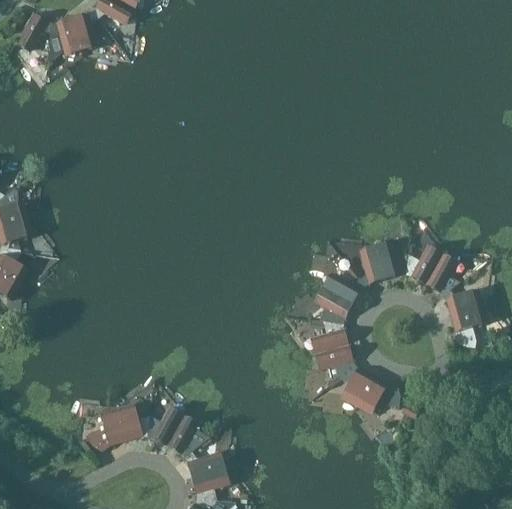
[(119,23),(134,11),(115,0),(105,0),(92,11),(98,19),(104,14),(119,23)]
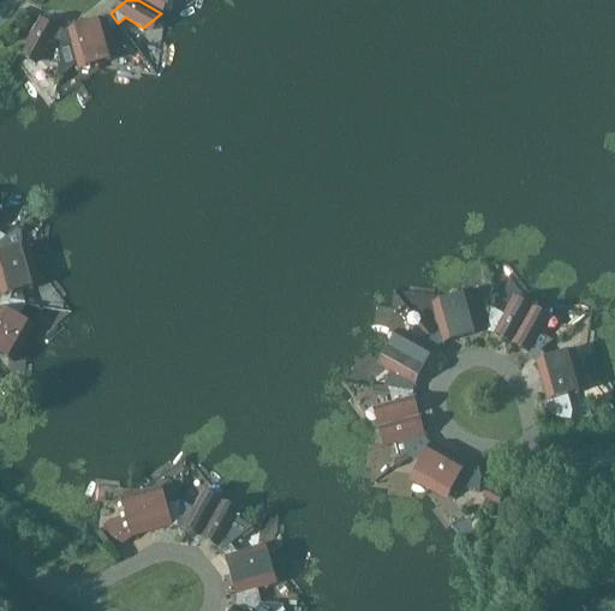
[(138,0),(161,13),(163,0),(138,0)]
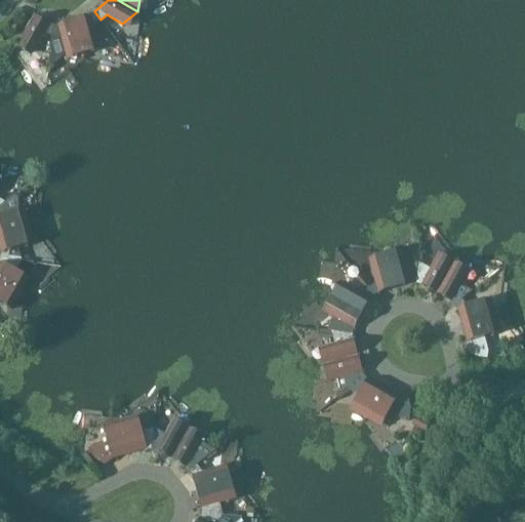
[(94,25),(101,19),(94,11),(76,26),(83,53),(99,42),(94,25)]
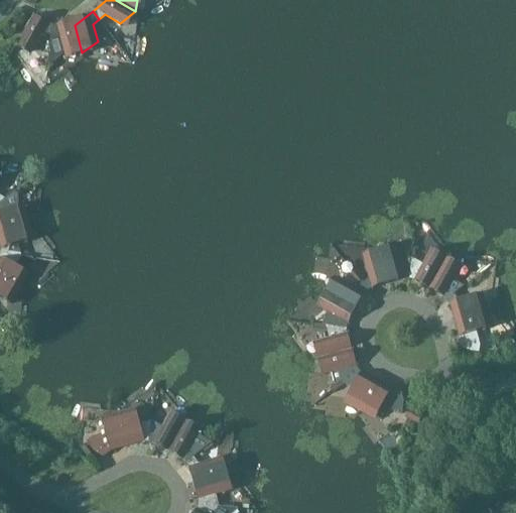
[(50,32),(51,22),(28,20),(15,44),(34,47),(43,32),(50,32)]
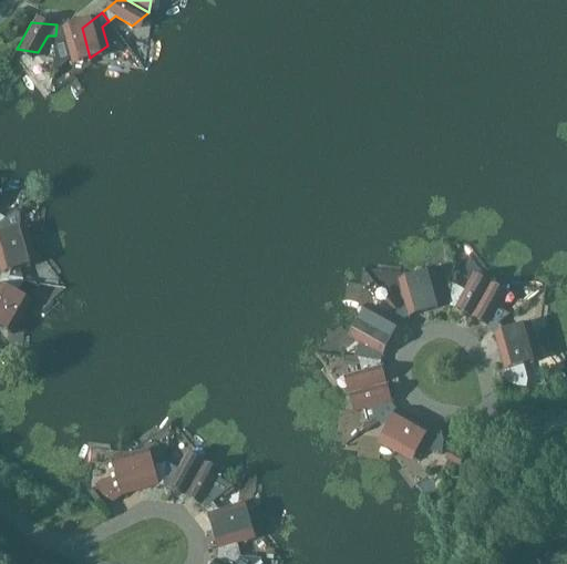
[(90,58),(82,28),(57,24),(55,36),(51,70),(70,55),(90,58)]
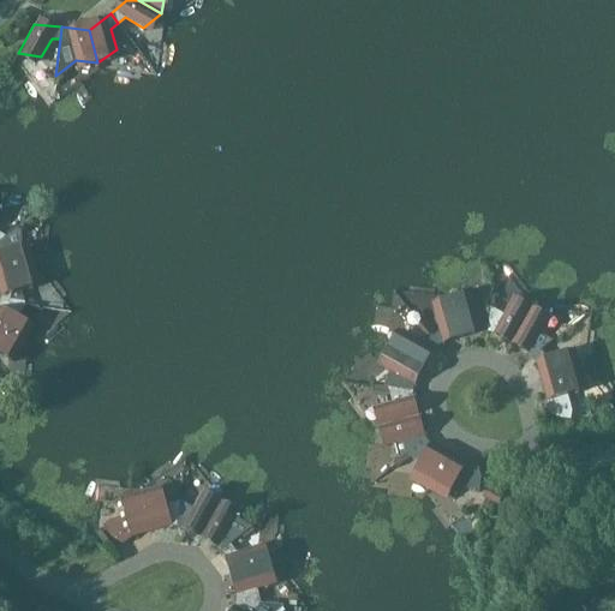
[(6,235),(0,239),(0,269),(3,273),(35,264),(21,245),(18,229),(17,227),(6,235)]
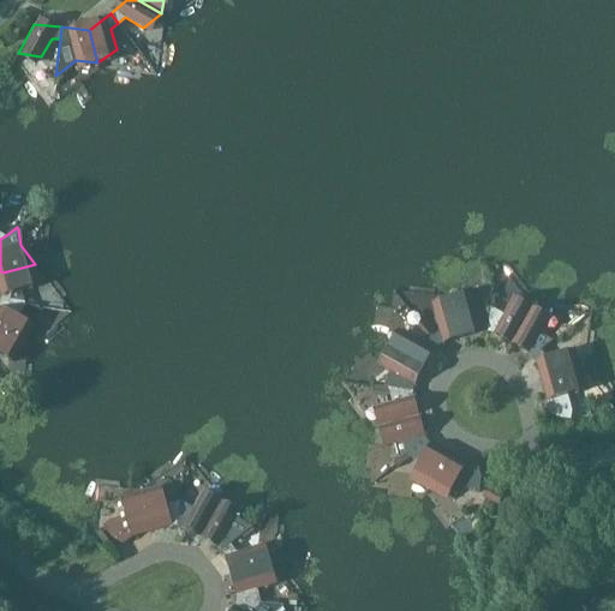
[(3,273),(0,288),(0,299),(11,301),(24,303),(21,289),(33,286),(35,264),(3,273)]
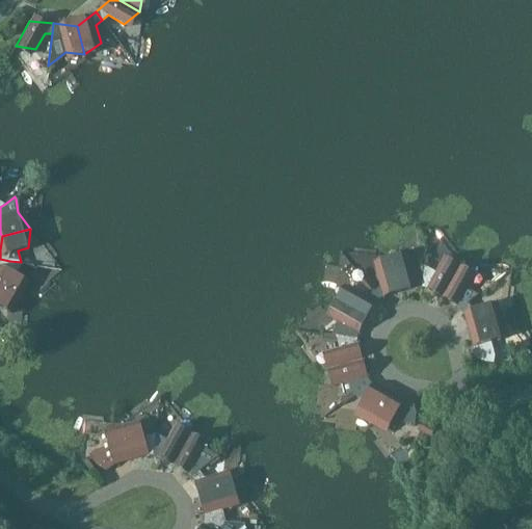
[(379,299),(398,284),(390,256),(374,268),(378,286),(372,291),(379,299)]
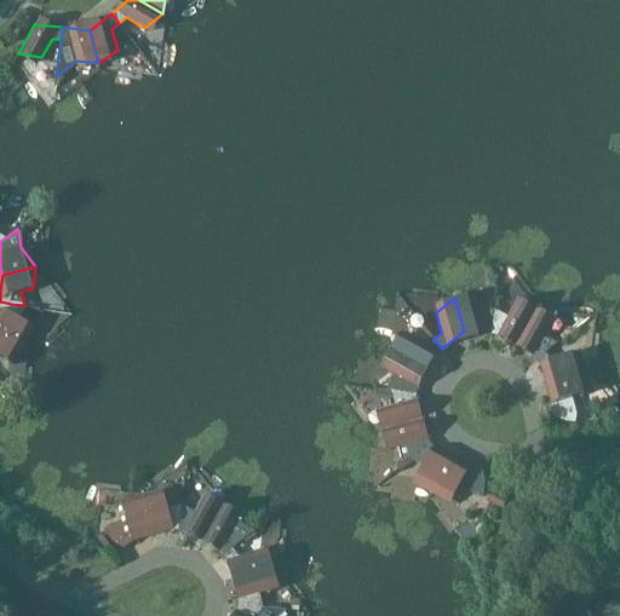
[(477,300),(454,298),(464,330),(491,334),(492,322),(494,306),(480,310),(477,300)]
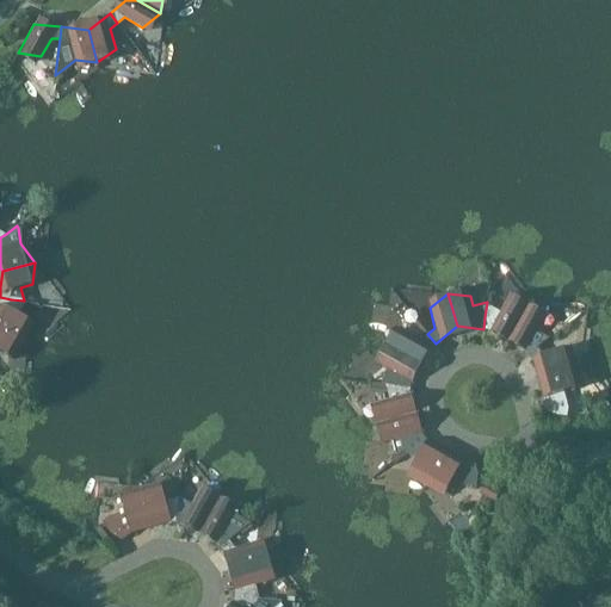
[(0,297),(0,327),(25,341),(28,319),(18,314),(24,301),(11,299),(0,297)]
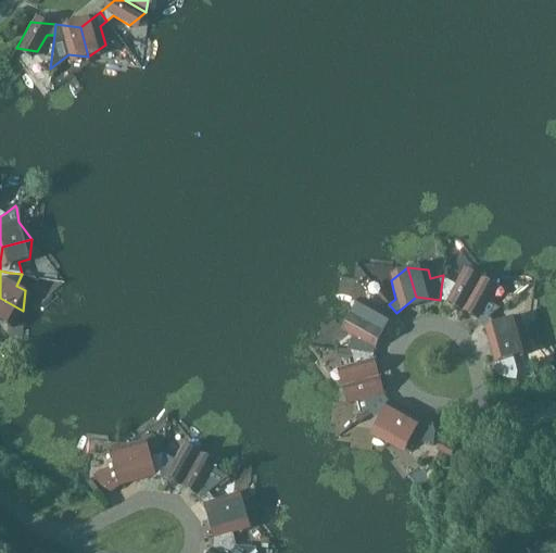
[(441,289),(440,300),(465,302),(480,276),(459,273),(455,281),(443,275),(441,289)]
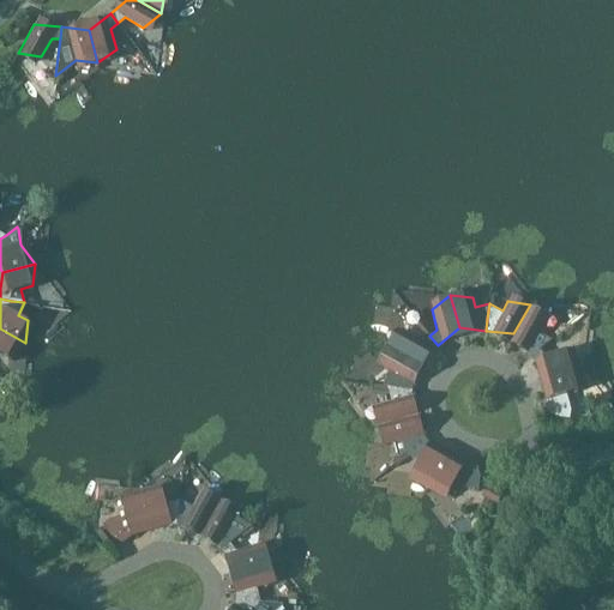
[(530,355),(540,348),(549,338),(537,332),(543,321),(530,305),(513,333),(530,355)]
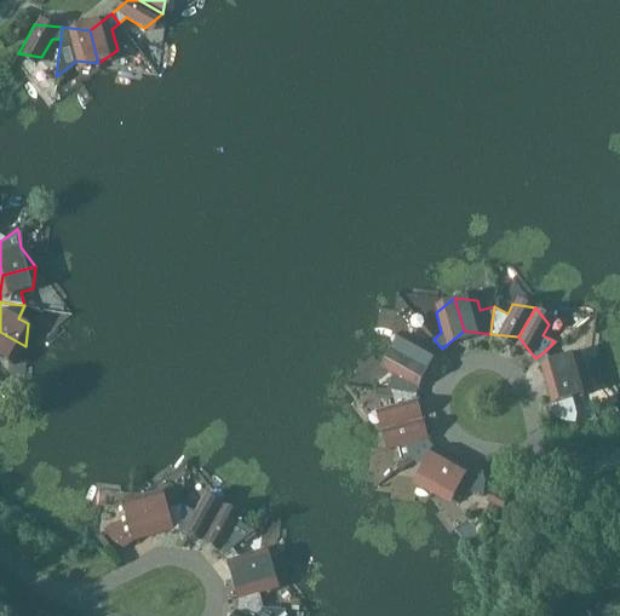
[(0,356),(7,361),(26,346),(0,332),(0,356)]
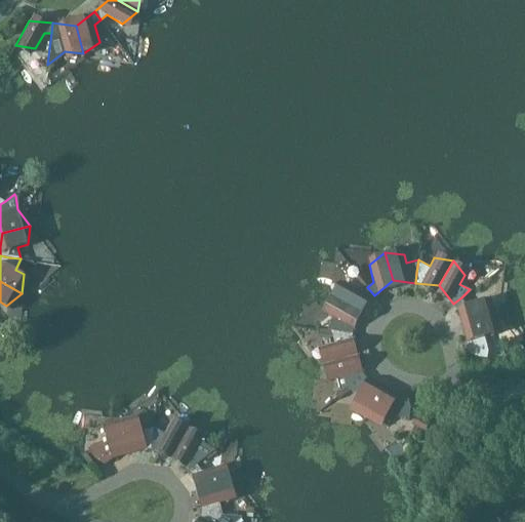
[(374,295),(367,287),(361,291),(346,283),(331,295),(356,310),(374,295)]
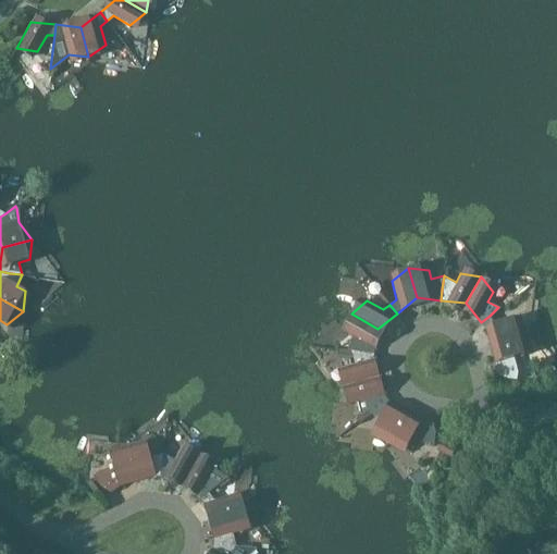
[(375,353),(378,329),(351,314),(348,333),(354,336),(346,349),(350,349),(363,352),(375,353)]
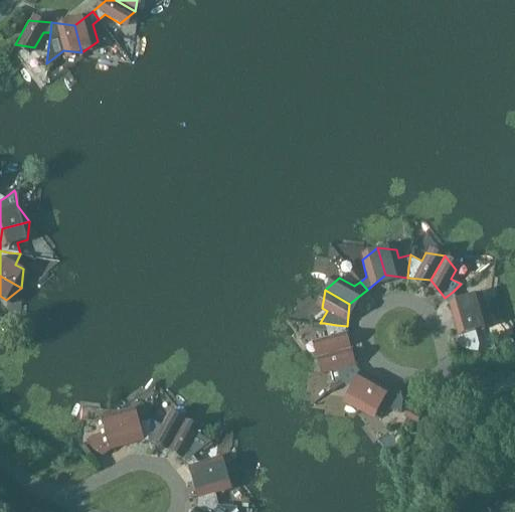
[(460,316),(486,309),(475,293),(458,298),(453,292),(445,298),(460,316)]
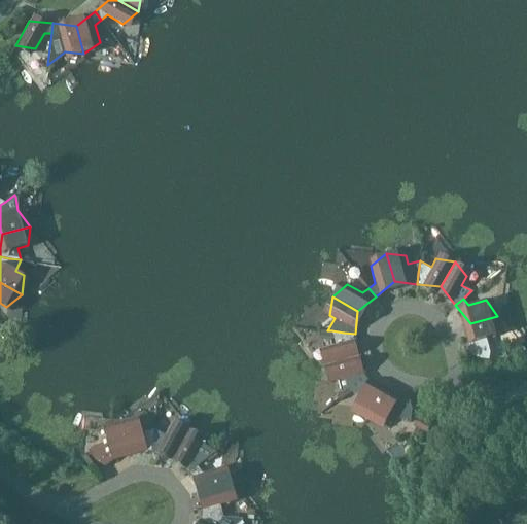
[(470,323),(467,352),(477,357),(489,358),(491,348),(488,338),(496,336),(497,316),(470,323)]
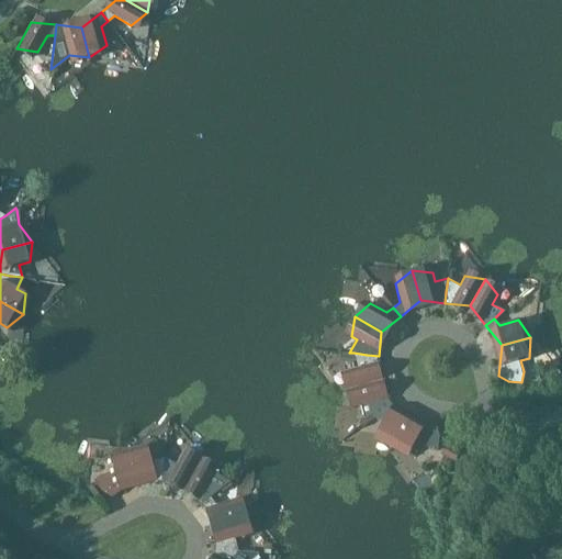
[(347,368),(346,389),(375,381),(379,356),(367,355),(353,353),(357,366),(347,368)]
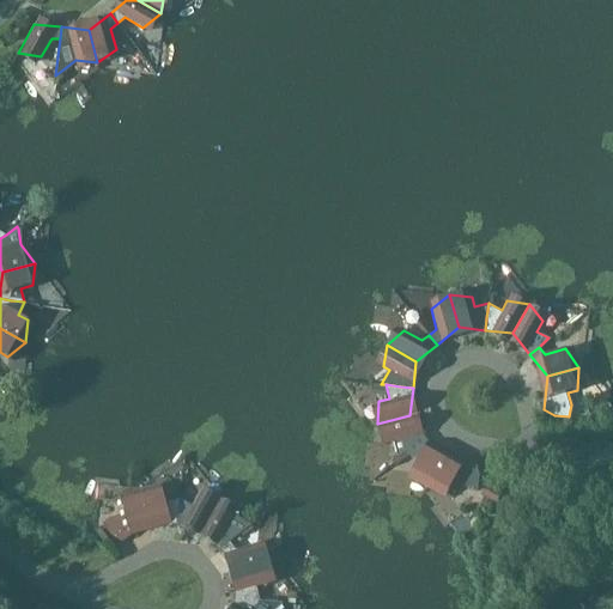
[(410,415),(377,424),(390,442),(396,440),(400,457),(406,452),(418,443),(426,436),(410,415)]
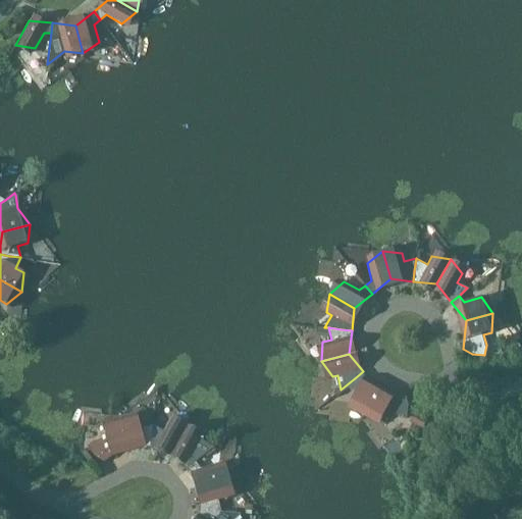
[(356,377),(346,385),(356,391),(351,400),(363,415),(377,390),(363,371),(356,377)]
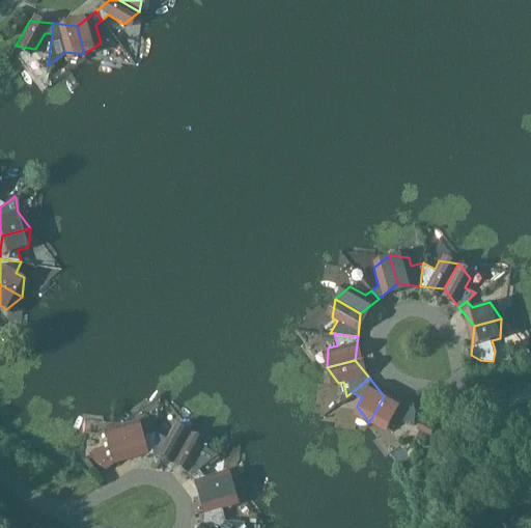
[(384,396),(369,422),(389,424),(394,416),(407,422),(414,423),(415,411),(412,400),(384,396)]
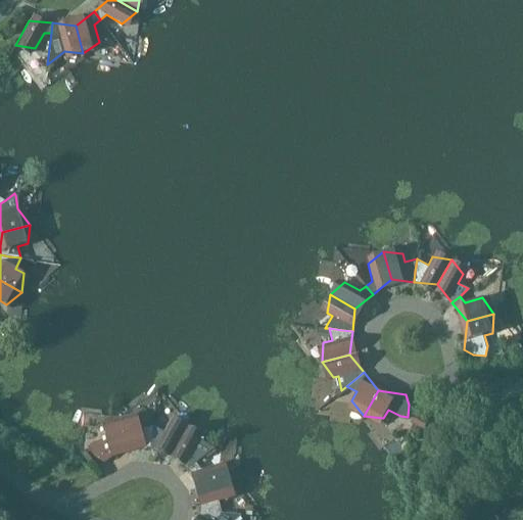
[(417,413),(412,422),(424,428),(429,419),(417,413)]
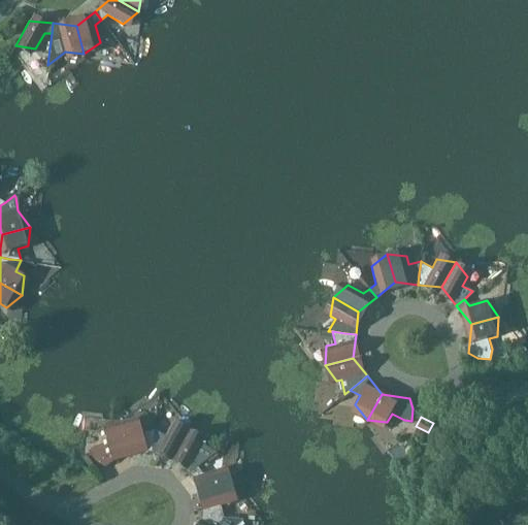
[(95,446),(90,452),(97,460),(106,465),(128,449),(121,421),(105,432),(107,443),(95,446)]
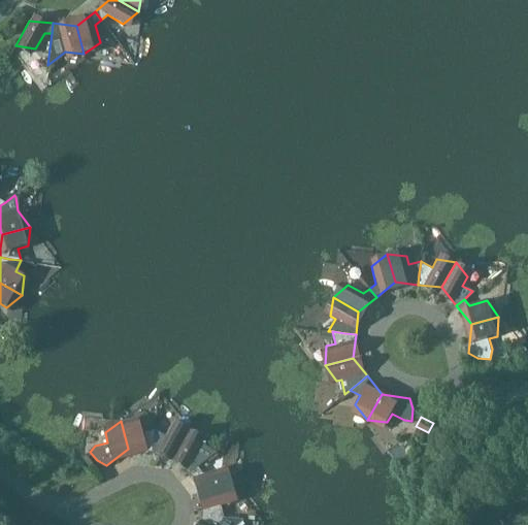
[(139,423),(121,421),(128,449),(152,451),(153,443),(154,429),(142,432),(139,423)]
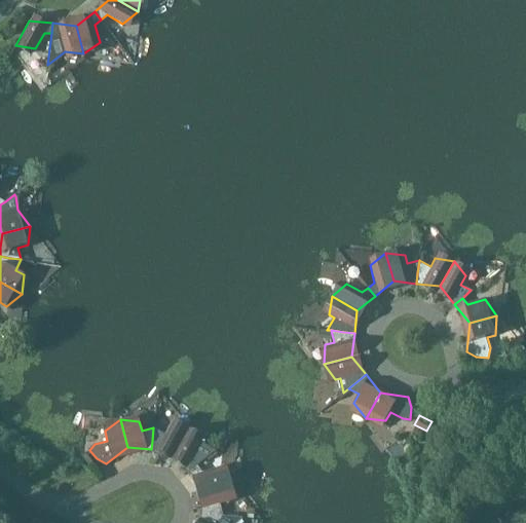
[(152,441),(151,449),(163,451),(175,452),(188,427),(168,424),(164,434),(153,427),(152,441)]
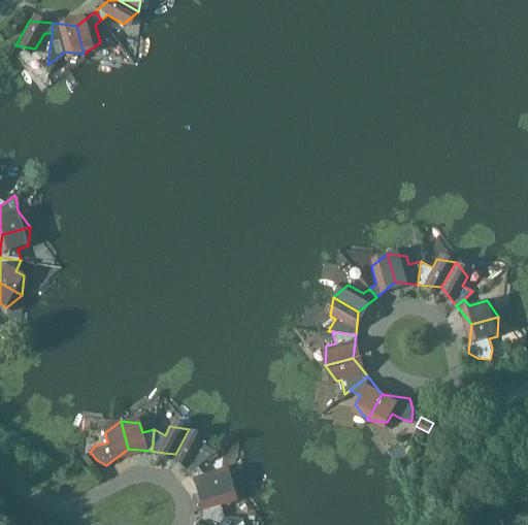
[(189,429),(175,454),(190,472),(198,466),(209,457),(216,452),(201,444),(189,429)]
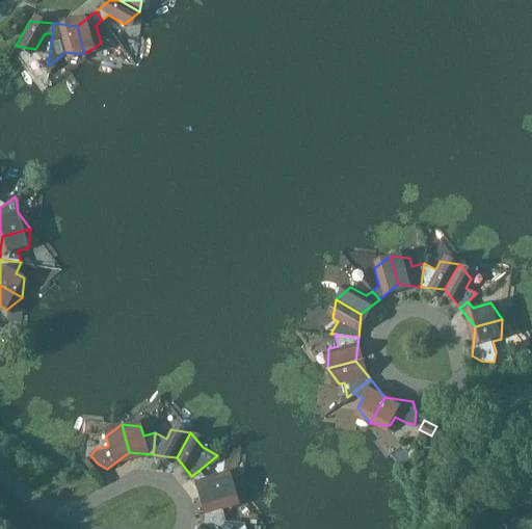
[(206,495),(234,486),(221,471),(204,476),(200,470),(191,476),(206,495)]
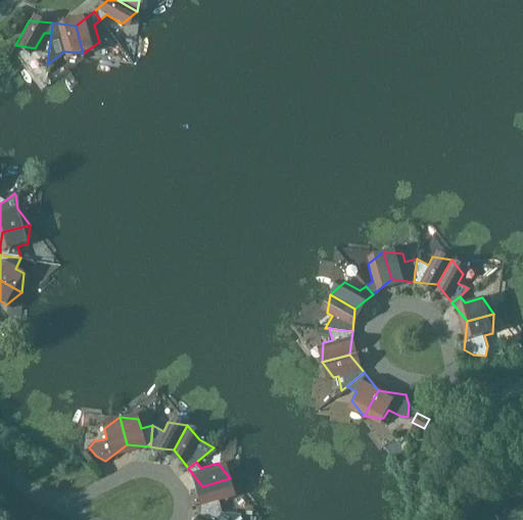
[(202,486),(199,510),(210,511),(221,512),(218,501),(228,498),(230,478),(202,486)]
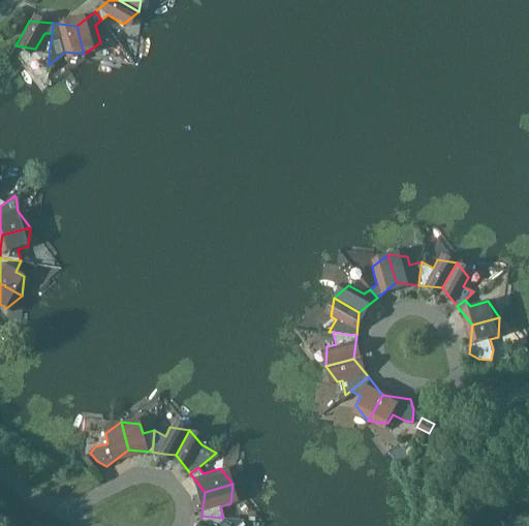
[(213,517),(201,516),(200,525),(236,525),(243,520),(213,517)]
